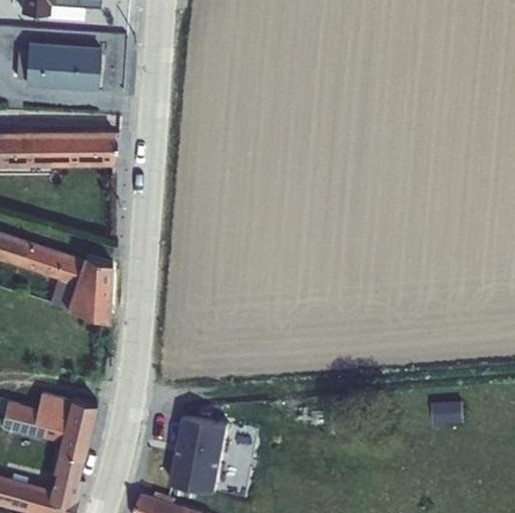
[(22,0),(21,15),(51,17),(85,20),(86,8),(101,10),(101,0),(22,0)]
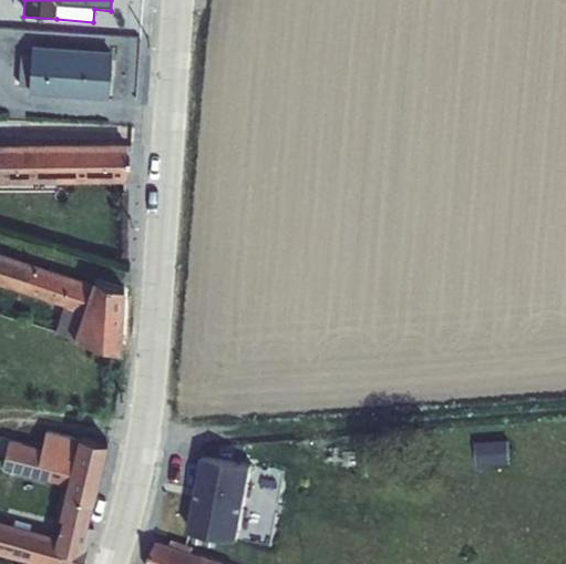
[(21,57),(19,89),(29,90),(29,96),(109,102),(112,53),(32,48),(31,57),(21,57)]
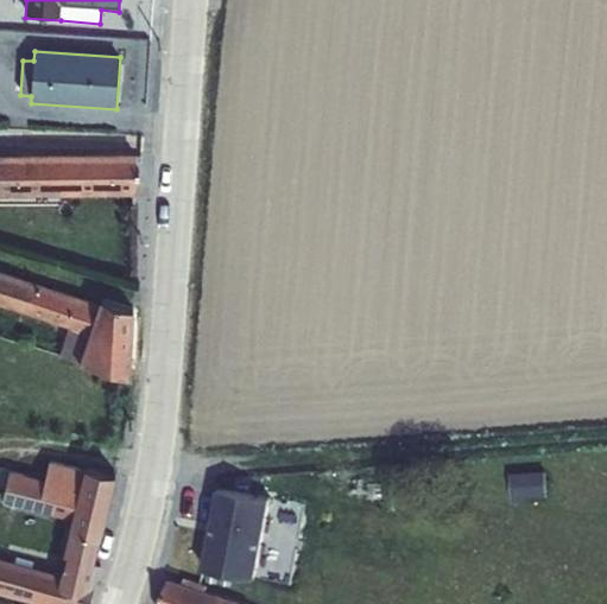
[(0,157),(0,197),(134,197),(134,156),(59,156),(59,158),(0,157)]
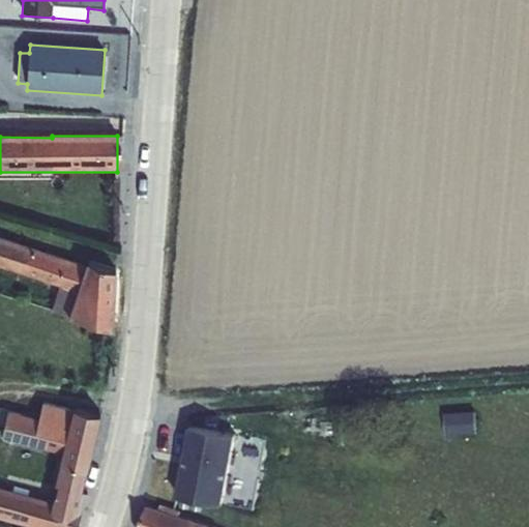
[(0,267),(23,274),(23,276),(59,289),(53,313),(112,330),(116,272),(87,263),(86,267),(31,249),(0,237),(0,267)]
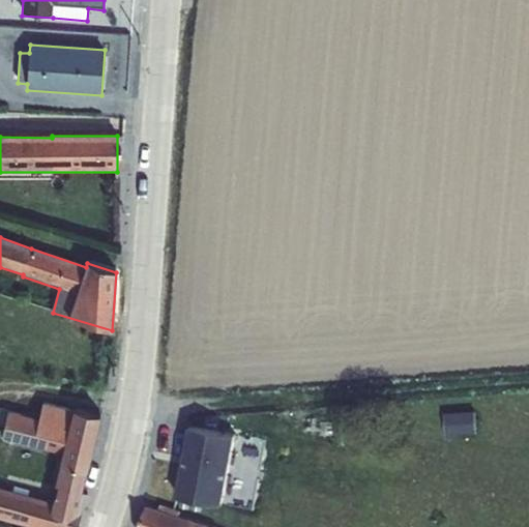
[(0,492),(0,520),(24,526),(77,526),(88,495),(81,493),(100,416),(74,410),(74,412),(45,405),(42,406),(38,420),(9,413),(2,440),(62,455),(50,504),(0,492)]
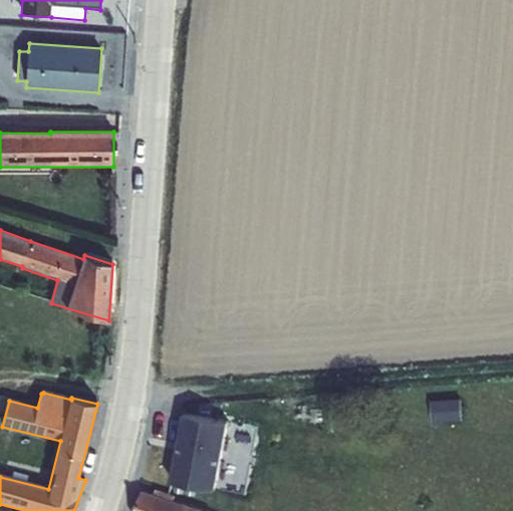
[(462,403),(434,405),(435,423),(463,421),(462,403)]
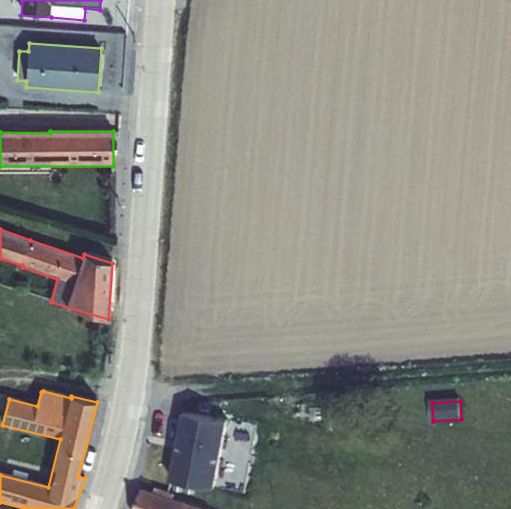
[(185,415),(173,481),(216,489),(228,423),(185,415)]
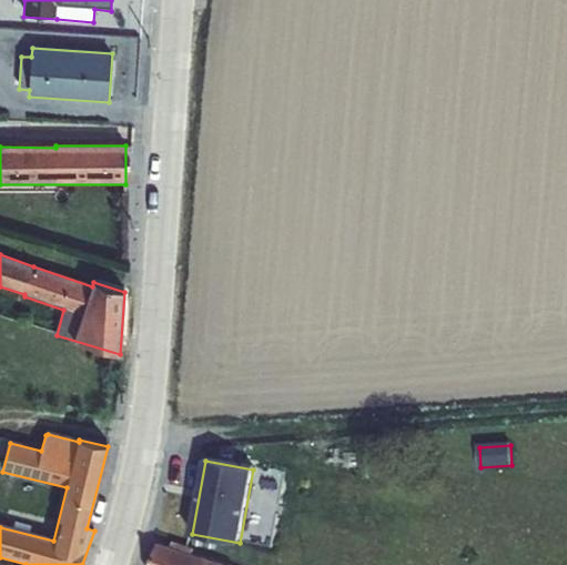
[(158,545),(151,564),(216,564),(192,556),(194,551),(172,544),(170,550),(158,545)]
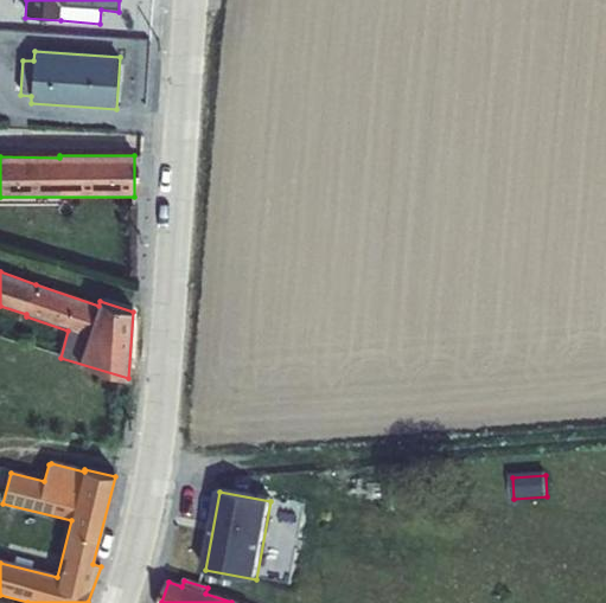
All buildings are outlined.
